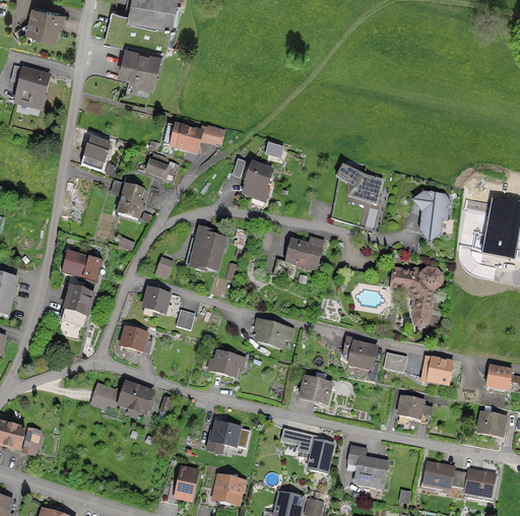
[(171,24),(175,0),(130,0),(128,16),(155,21),(154,26),(127,19),(126,22),(123,21),(125,15),(114,12),(108,38),(165,52),(171,24)]
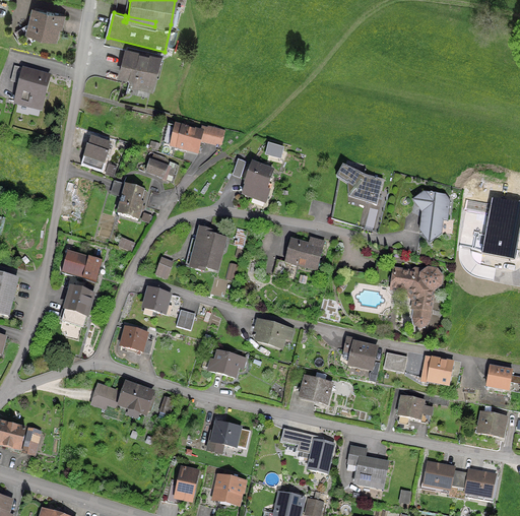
[(44,31),(53,34),(58,13),(53,11),(53,10),(46,8),(46,9),(35,7),(29,25),(37,26),(41,34),(44,31)]
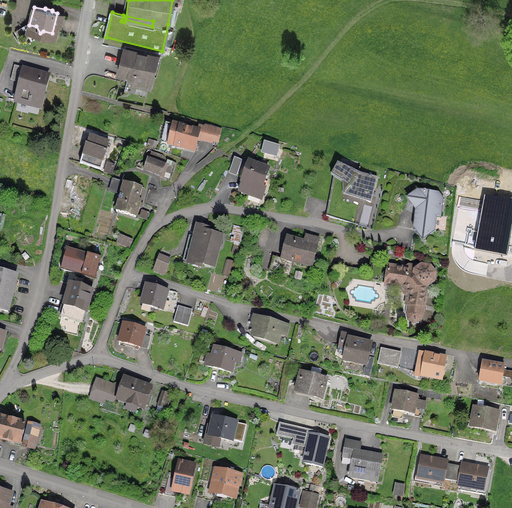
[(156,53),(123,45),(117,70),(133,74),(134,71),(151,75),(156,53)]
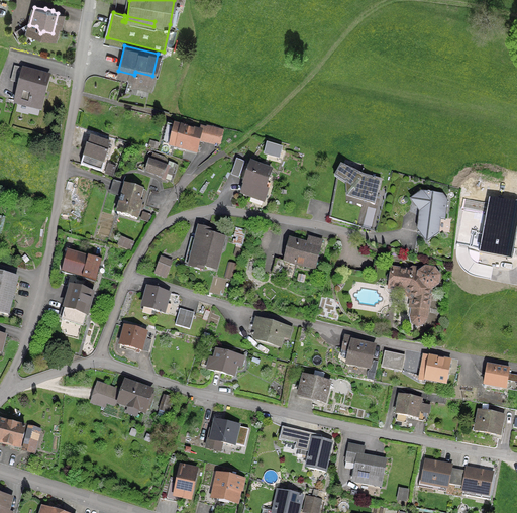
[(46,75),(23,69),(15,99),(30,102),(31,95),(40,97),(46,75)]
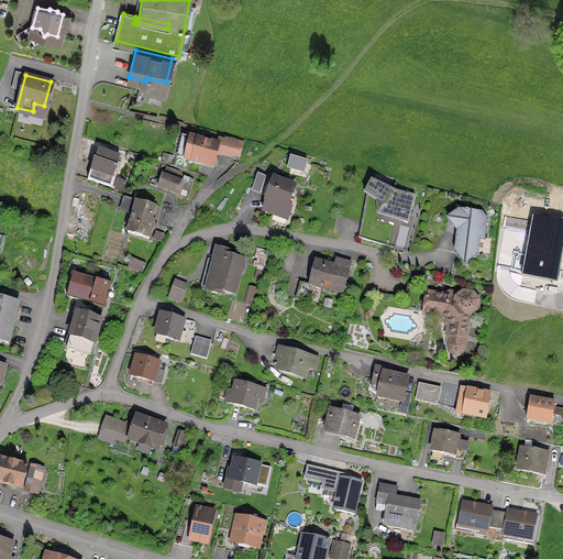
[(233,152),(239,153),(242,139),(225,135),(224,136),(219,135),(217,141),(190,134),(186,155),(212,162),(216,151),(221,152),(222,151),(233,153),(233,152)]
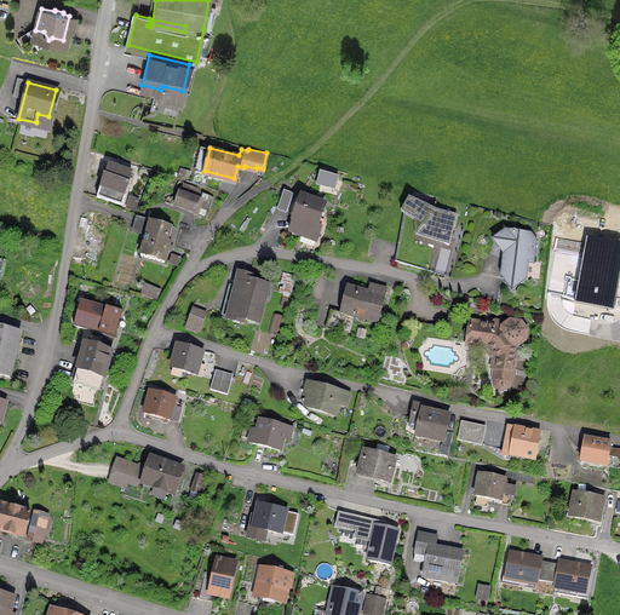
[(103,172),(103,173),(99,185),(124,193),(131,170),(108,162),(104,172),(103,172)]
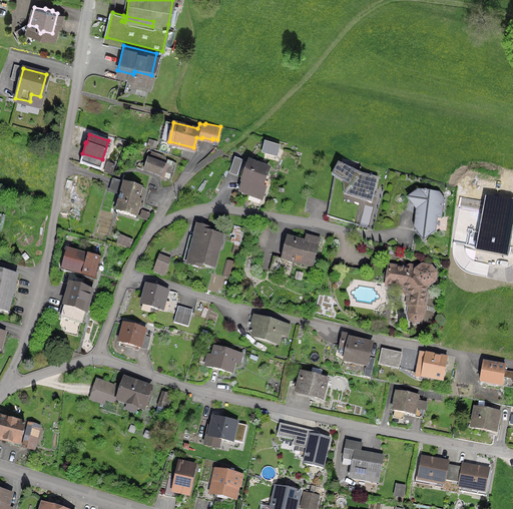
[(274,154),(279,156),(283,148),(278,145),(274,154)]
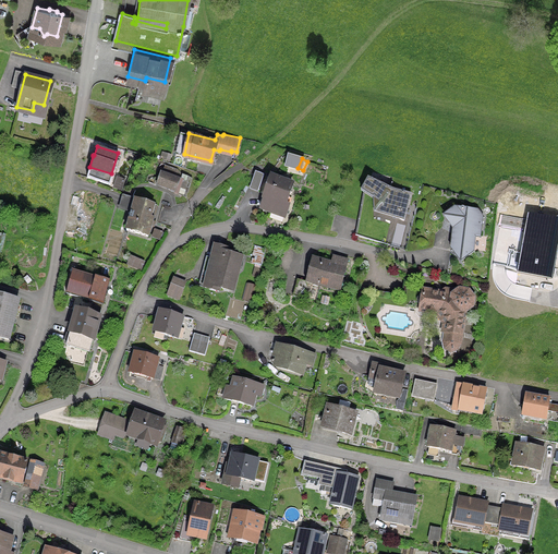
[(173,187),(178,177),(177,176),(179,171),(165,167),(164,171),(160,170),(156,181),(173,187)]
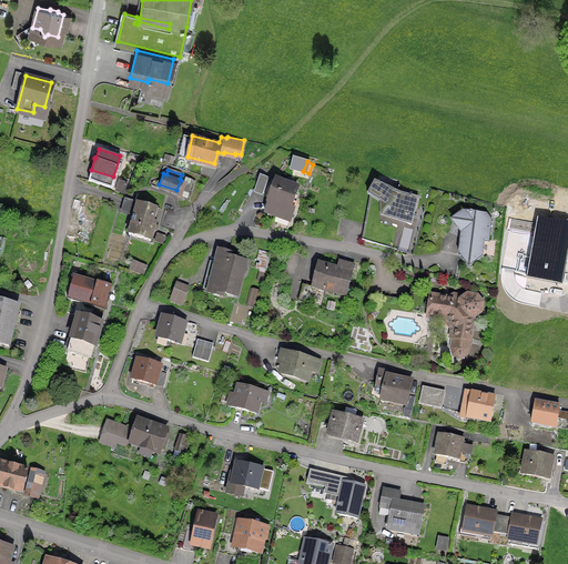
[(296,185),(274,177),(266,198),(267,198),(264,209),(290,218),(294,207),(290,205),(296,185)]
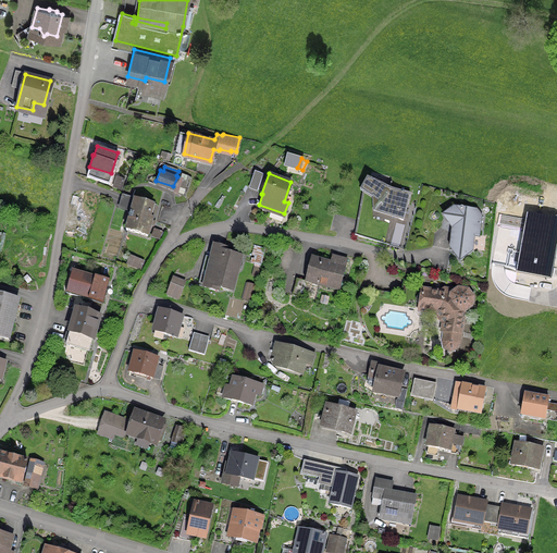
[(113,184),(121,187),(124,176),(116,174),(113,184)]
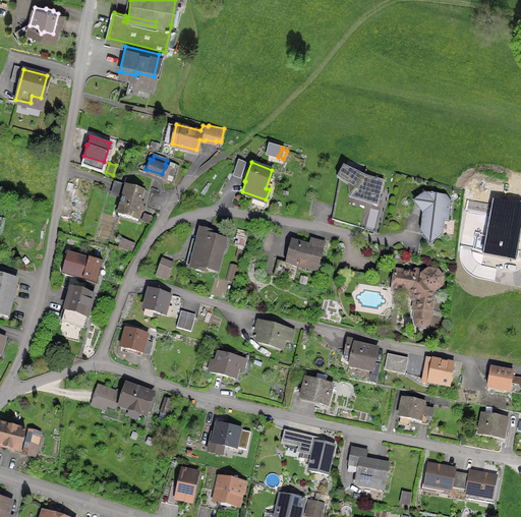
[(340,175),(352,182),(352,196),(379,203),(385,179),(363,174),(346,164),(340,175)]
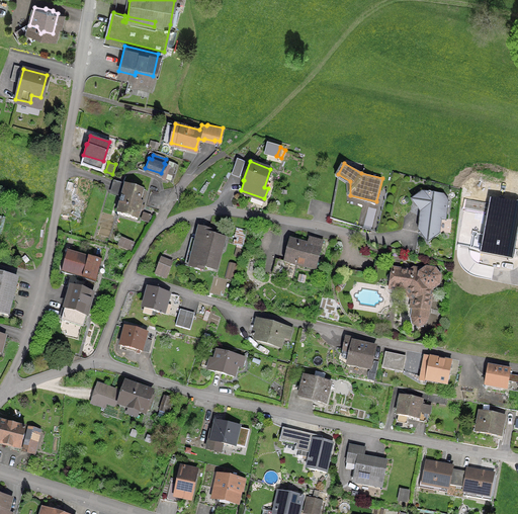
[(139,198),(142,187),(124,182),(116,210),(137,217),(139,206),(142,207),(143,203),(141,202),(142,199),(139,198)]
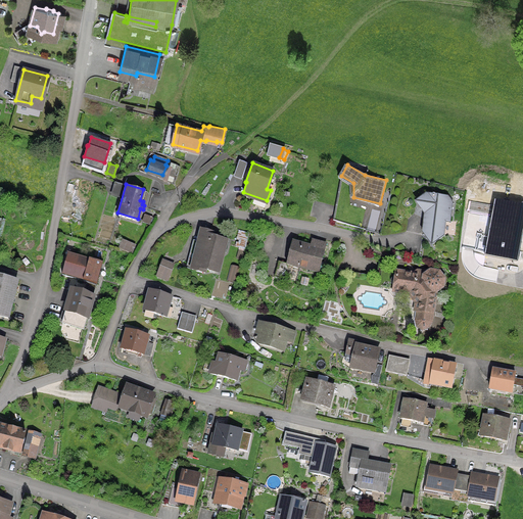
[(425,192),(420,197),(427,206),(424,231),(431,240),(441,232),(443,219),(448,220),(450,200),(446,195),(434,193),(434,192),(432,191),(431,193),(425,192)]
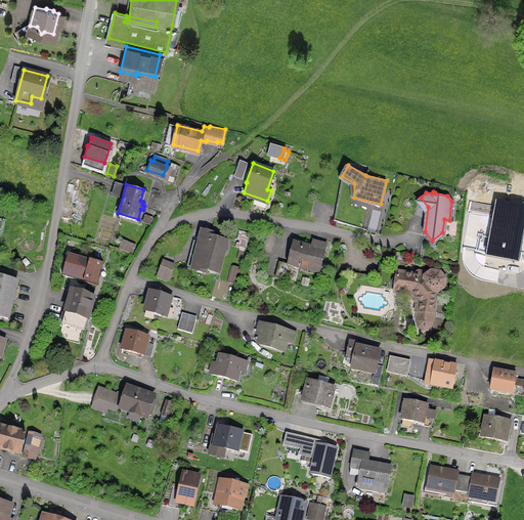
[(523,215),(523,199),(496,193),(486,251),(517,256),(523,215)]
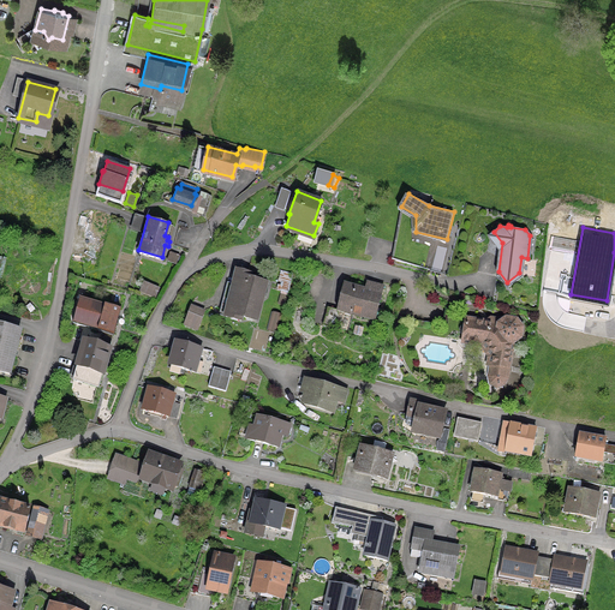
[(175,261),(178,251),(171,249),(167,257),(175,261)]
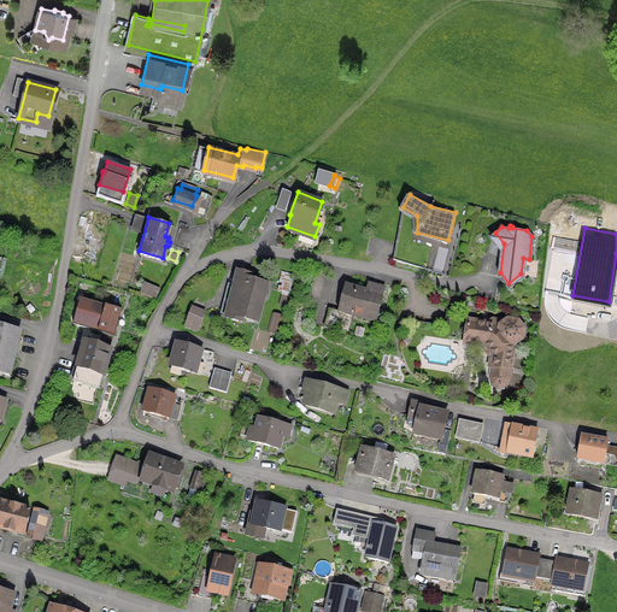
[(251,271),(247,270),(236,268),(233,282),(234,282),(225,315),(241,318),(241,315),(257,318),(266,280),(250,276),(251,271)]
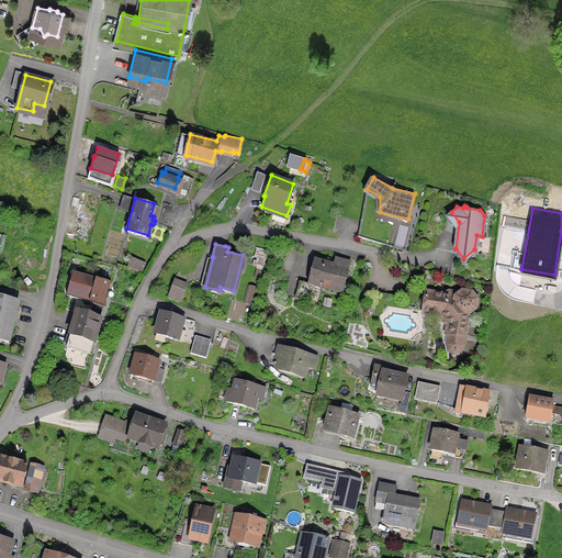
[(128,263),(141,267),(143,261),(131,256),(128,263)]
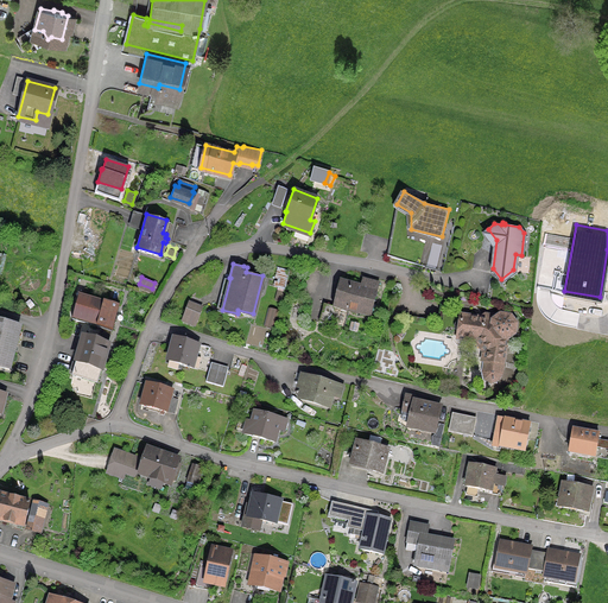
[(369,312),(378,281),(361,277),(360,284),(340,278),(335,294),(335,293),(331,304),(323,302),(318,319),(329,322),(334,304),(339,305),(369,312)]
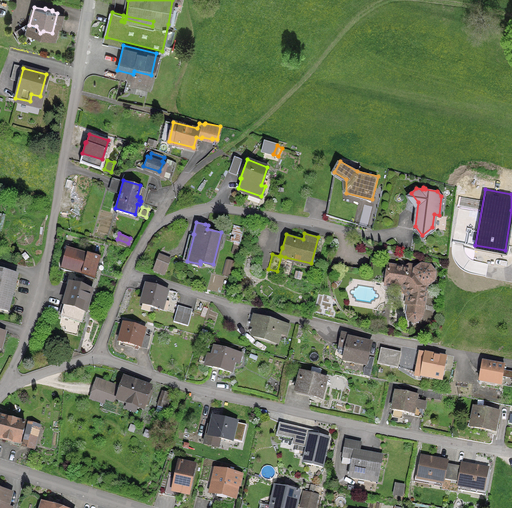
[(60,266),(94,276),(99,255),(66,245),(60,266)]
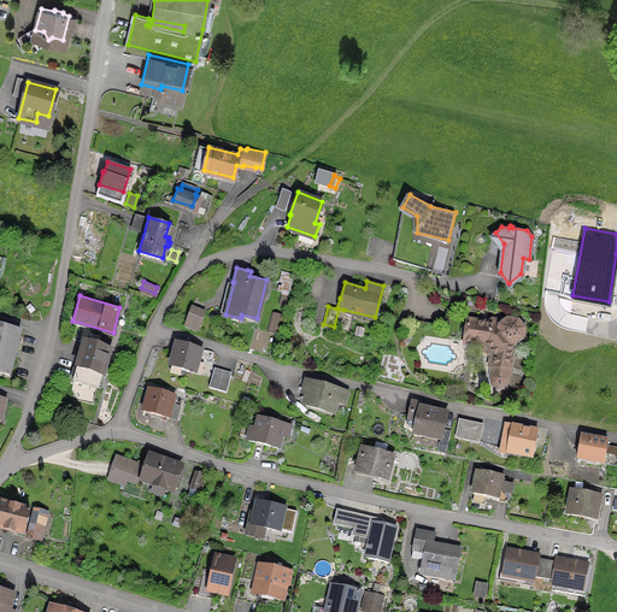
[(197,328),(203,311),(191,306),(183,323),(197,328)]
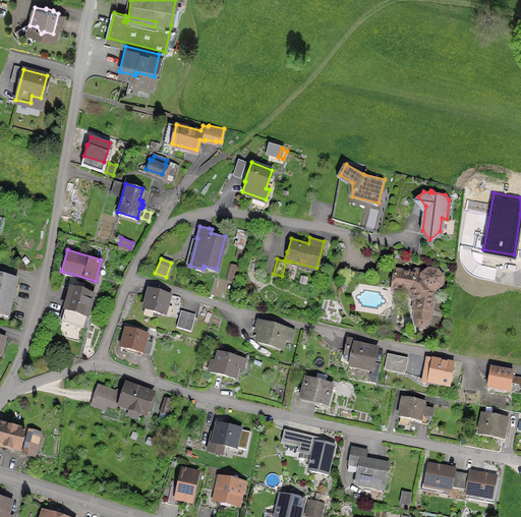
[(225,277),(234,279),(238,265),(229,262),(225,277)]
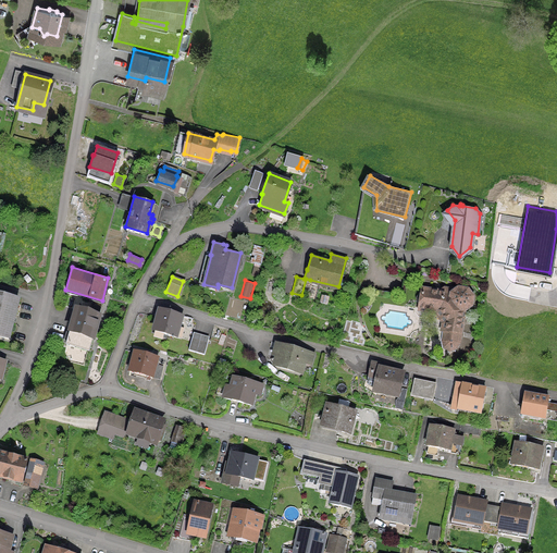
[(458,341),(463,308),(470,303),(471,295),(466,287),(458,286),(450,292),(421,286),(418,307),(433,309),(436,307),(446,319),(444,330),(445,330),(443,339),(444,343),(444,344),(449,347),(455,346),(458,341)]
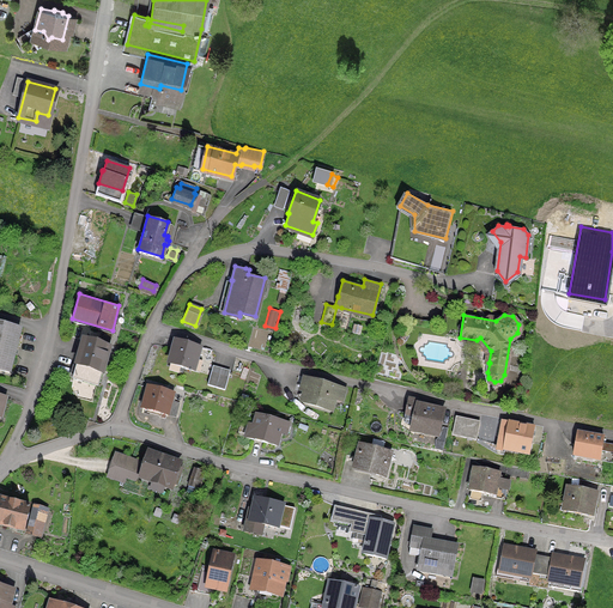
[(0,366),(8,370),(19,326),(0,321),(0,366)]
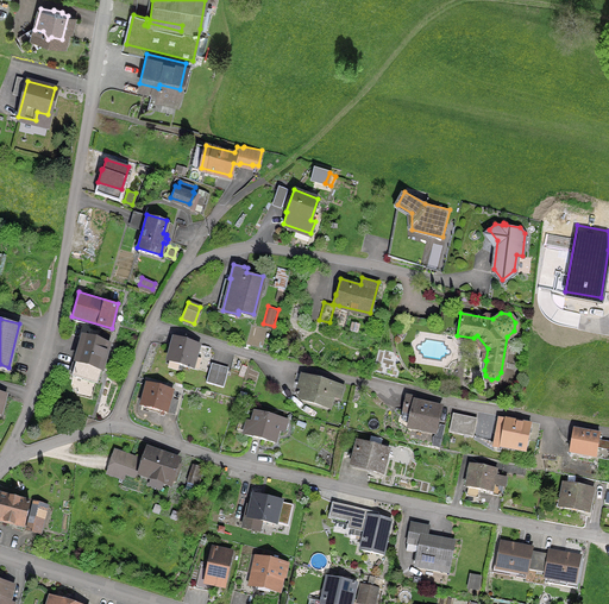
[(71,373),(96,381),(107,343),(82,335),(71,373)]
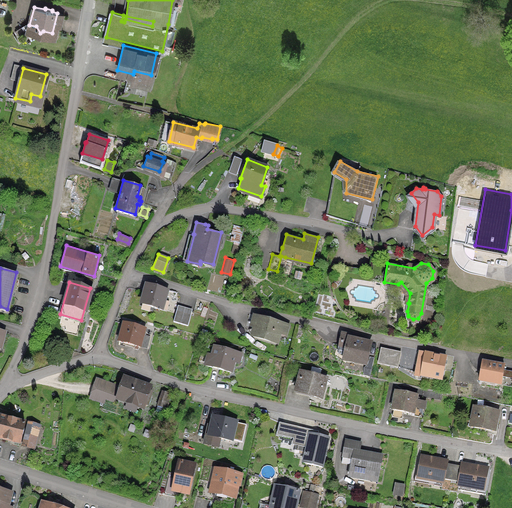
[(164,292),(166,287),(146,282),(141,301),(160,307),(163,297),(165,297),(167,293),(164,292)]
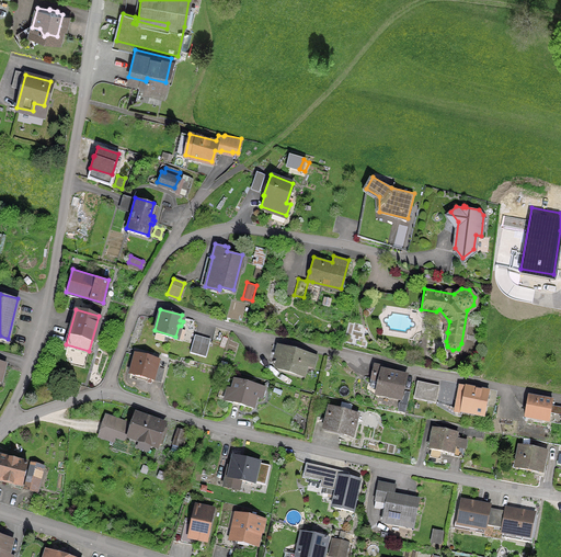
[(207,354),(210,338),(197,334),(193,351),(207,354)]
